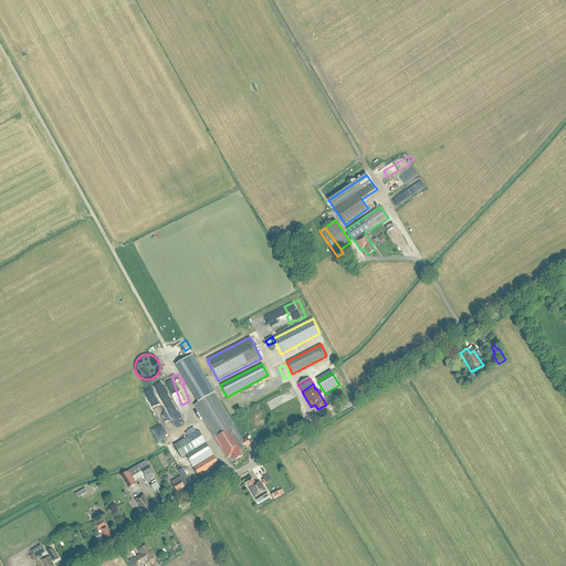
[(275,407),(296,397),(293,390),(272,400),(275,407)]
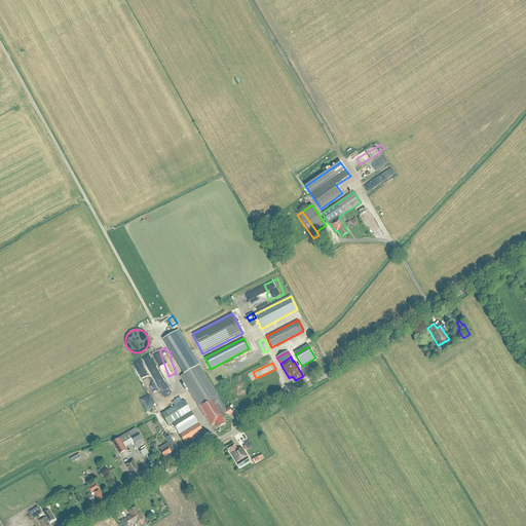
[(199,366),(194,368),(181,376),(198,406),(212,398),(217,395),(199,366)]
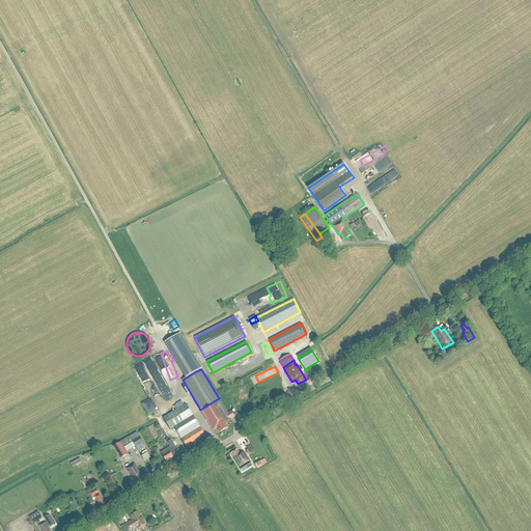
[(168,379),(161,382),(167,397),(176,394),(174,390),(172,391),(168,379)]
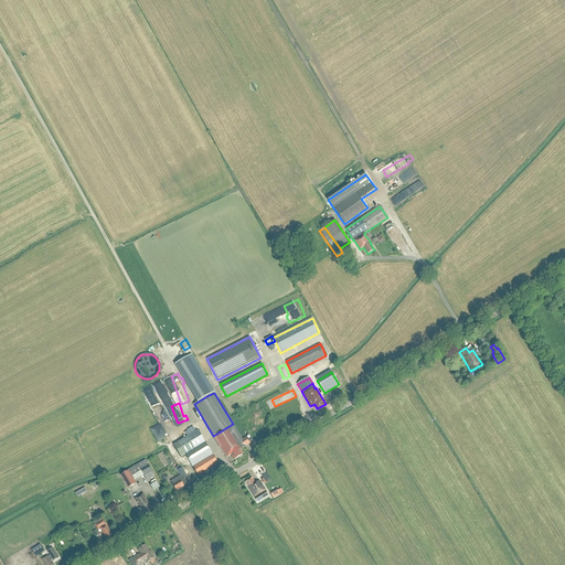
[(167,437),(160,424),(150,429),(158,443),(167,437)]
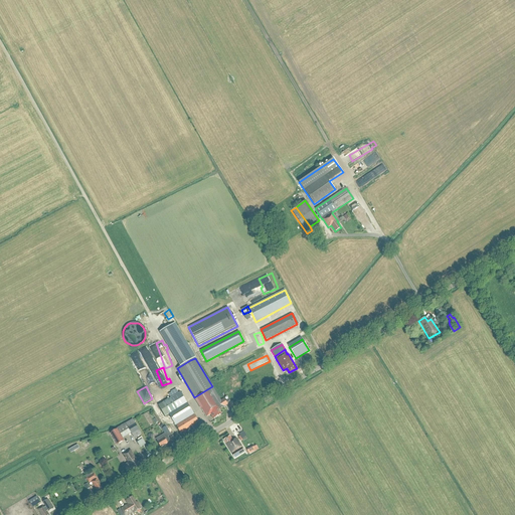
[(208,391),(207,389),(194,397),(195,398),(207,417),(211,415),(213,419),(221,414),(219,410),(228,405),(224,399),(221,401),(213,388),(208,391)]
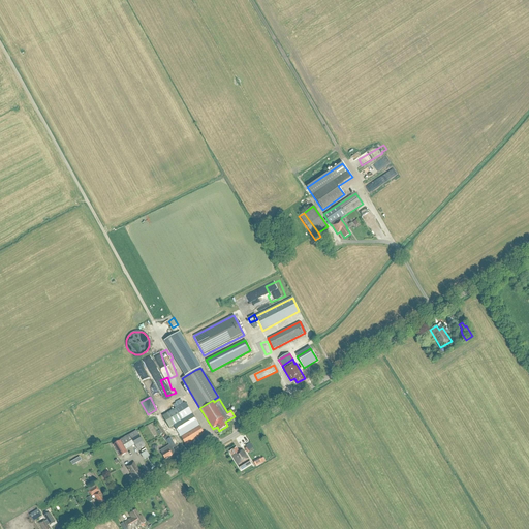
[(174,426),(192,414),(191,412),(185,403),(176,409),(176,408),(162,416),(169,428),(174,426)]
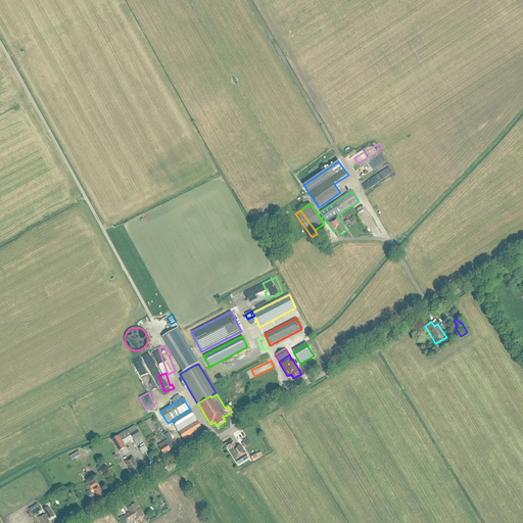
[(172,421),(180,435),(184,440),(202,429),(189,408),(190,410),(172,421)]
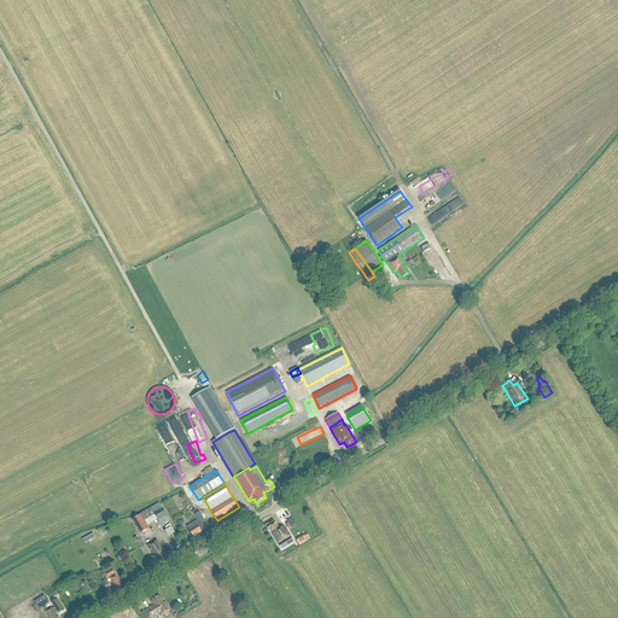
[(159,503),(151,508),(161,526),(170,522),(159,503)]
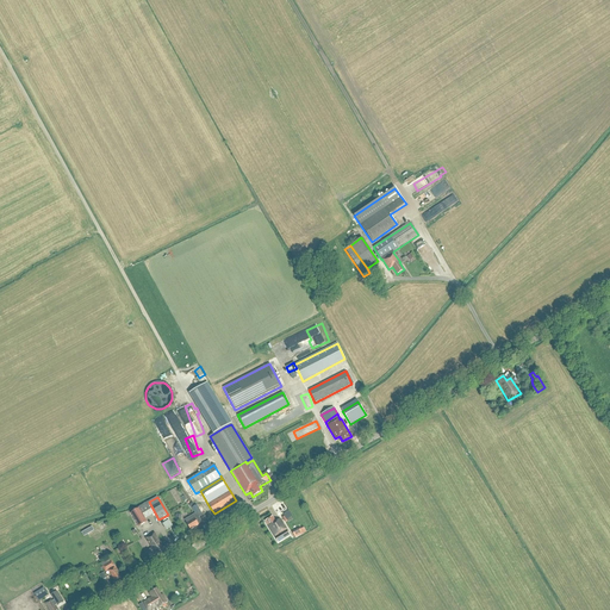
[(197,505),(192,509),(195,514),(197,516),(201,514),(197,505)]
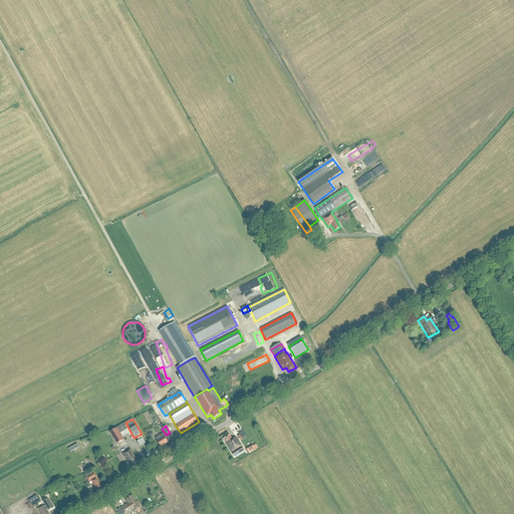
[(116,429),(110,433),(117,444),(123,440),(121,438),(117,431),(116,429)]
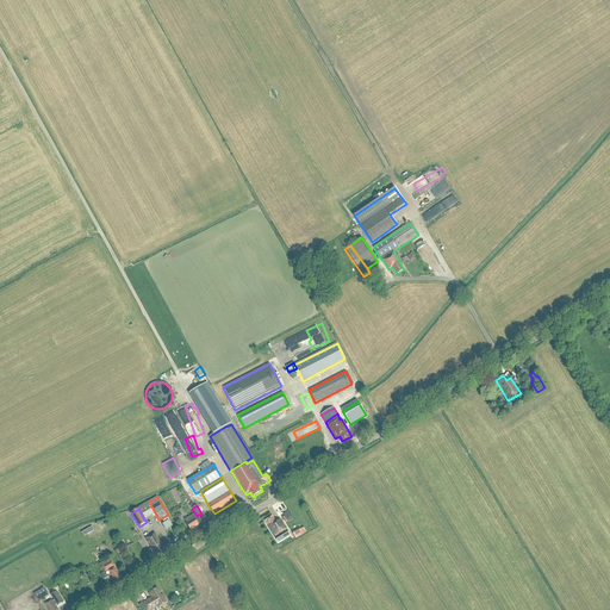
[(197,516),(195,514),(185,521),(191,530),(201,523),(199,518),(203,515),(201,514),(197,516)]
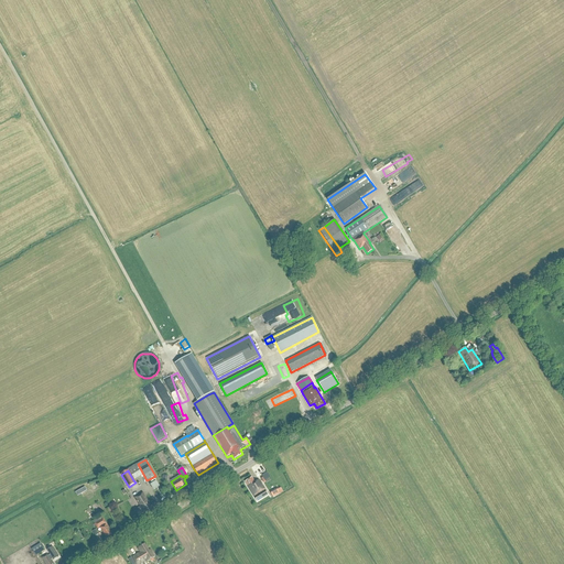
[(252,478),(245,483),(258,501),(268,495),(259,480),(255,483),(252,478)]
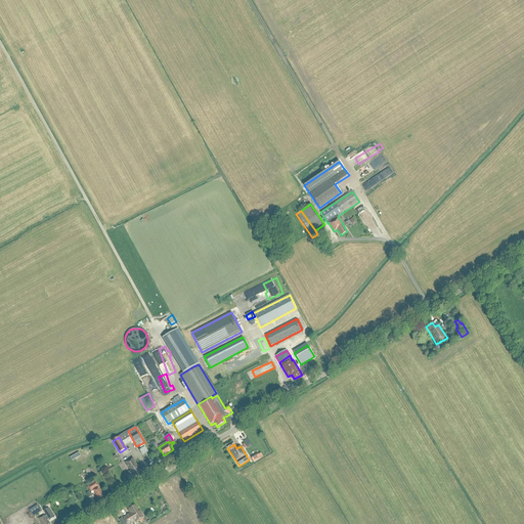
[(148,452),(145,447),(139,450),(142,455),(148,452)]
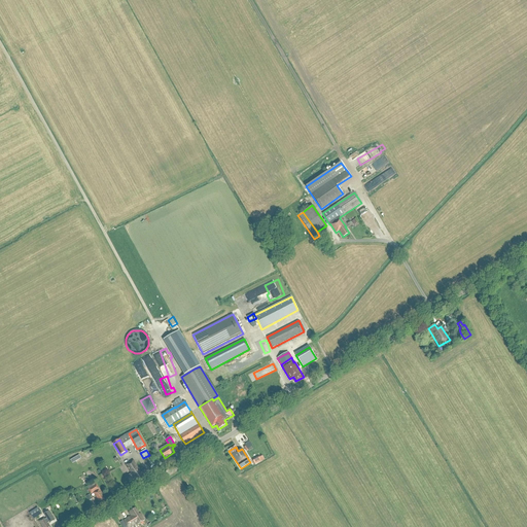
[(258,456),(252,459),(255,464),(261,461),(258,456)]
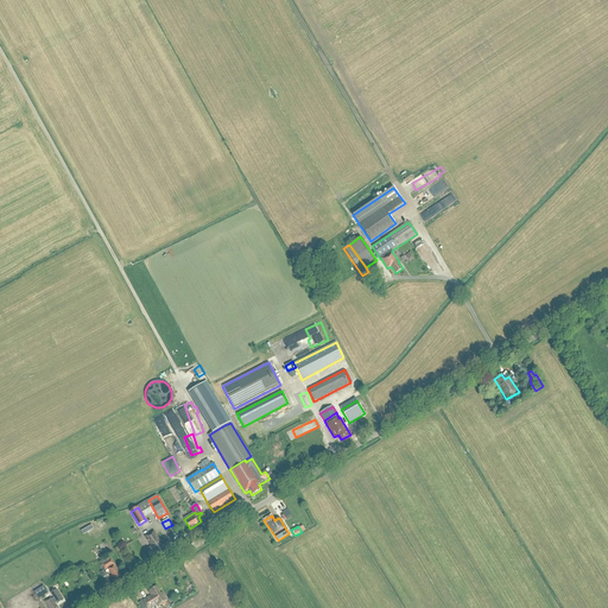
[(147,552),(151,557),(164,550),(158,540),(159,540),(154,532),(146,537),(152,546),(146,550),(147,552)]
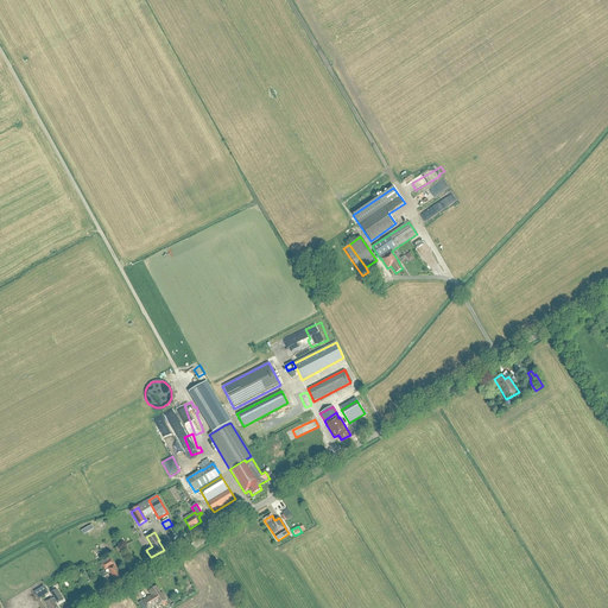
[(100,562),(102,565),(106,570),(108,569),(114,580),(120,576),(118,572),(119,571),(109,557),(100,562)]
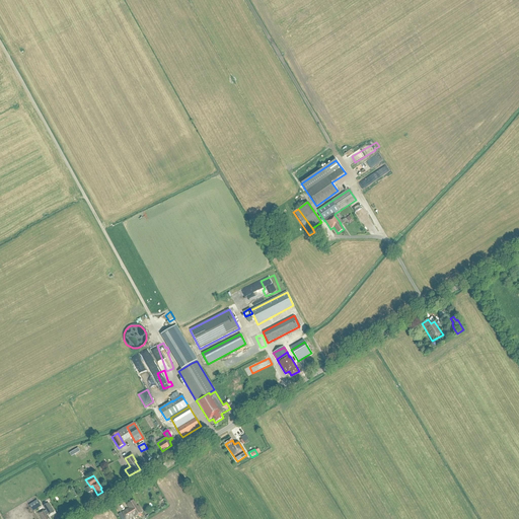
[(127,505),(129,509),(122,513),(126,518),(134,515),(136,517),(138,516),(139,517),(140,517),(142,516),(142,515),(142,514),(141,514),(143,513),(139,508),(138,509),(133,501),(127,505)]
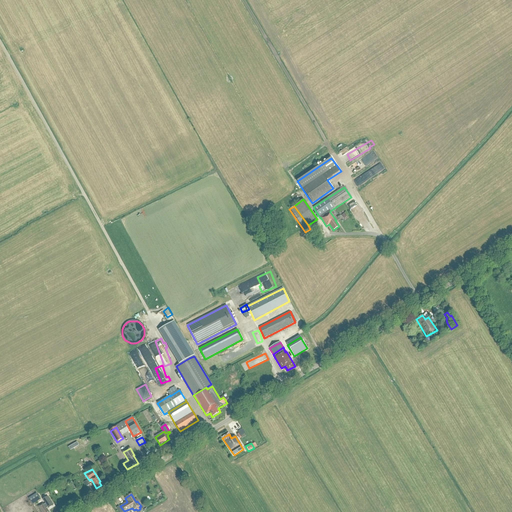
[(37,495),(29,499),(32,504),(35,503),(34,501),(39,498),(37,495)]
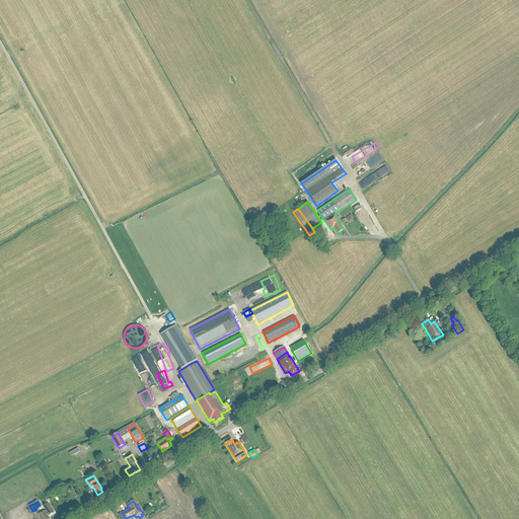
[(44,510),(39,513),(42,518),(49,518),(47,516),(49,515),(54,512),(48,503),(47,504),(48,504),(44,507),(46,511),(45,512),(44,510)]
